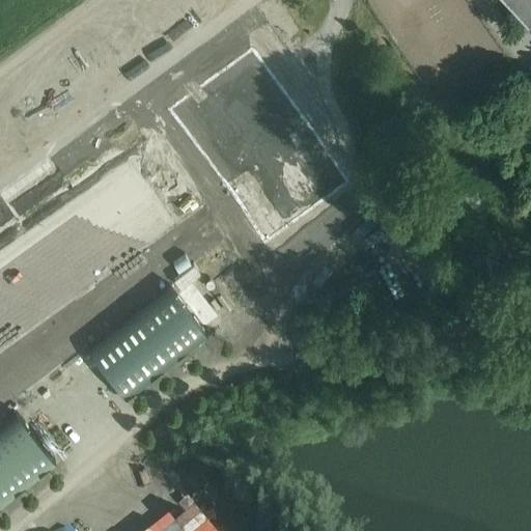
[(530,0),(512,0),(529,23),(530,21),(530,0)]
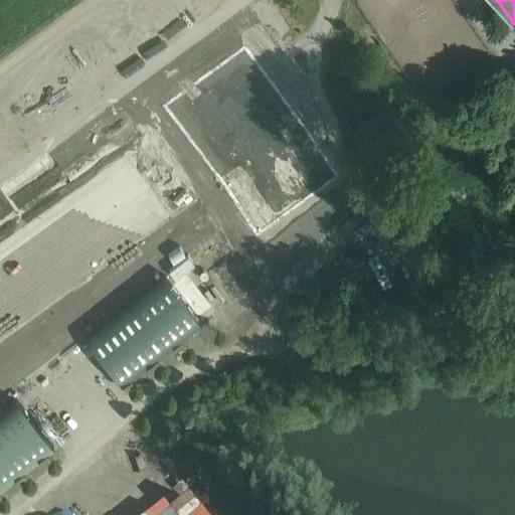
[(256,237),(283,218),(339,178),(323,157),(244,47),(163,106),(256,237)]
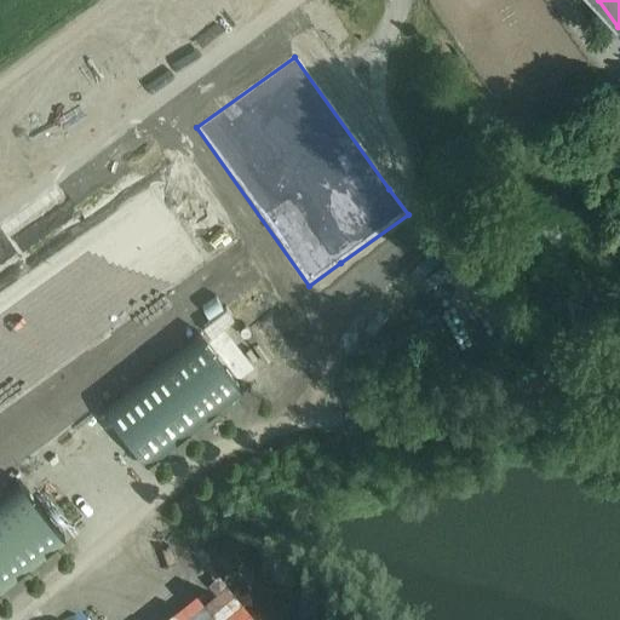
[(197,332),(102,406),(107,412),(138,453),(147,464),(242,389),(197,332)]
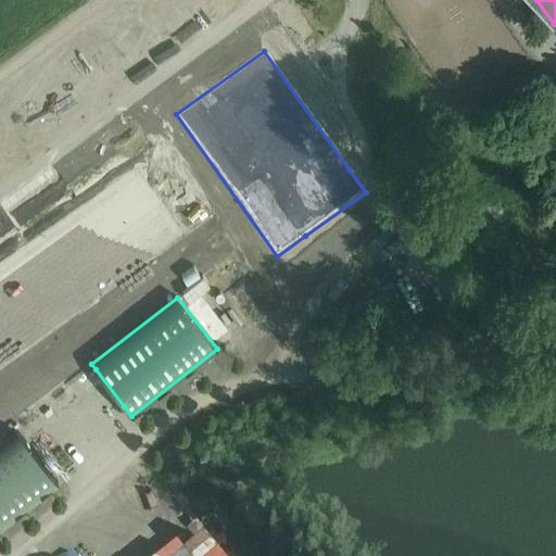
[(17,431),(0,444),(0,527),(58,482),(17,431)]
